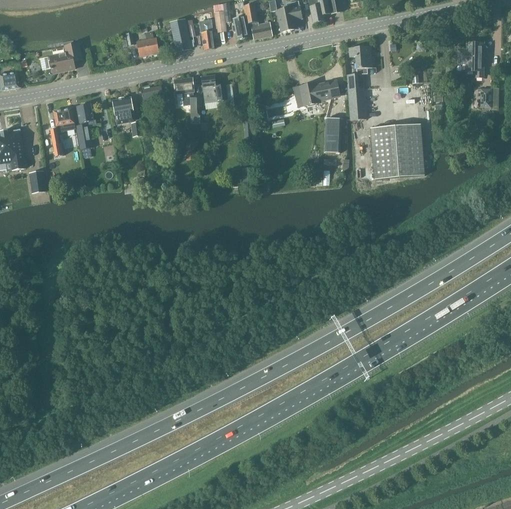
[(287,6),(276,8),(280,30),(296,27),(294,18),(302,17),(299,4),(298,0),(292,0),(286,1),(287,6)]
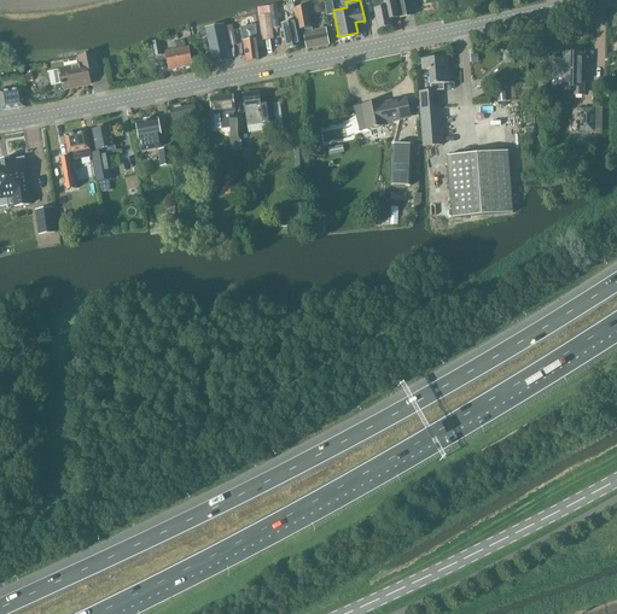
[(372,0),(377,25),(390,23),(389,16),(396,15),(394,0),(372,0)]
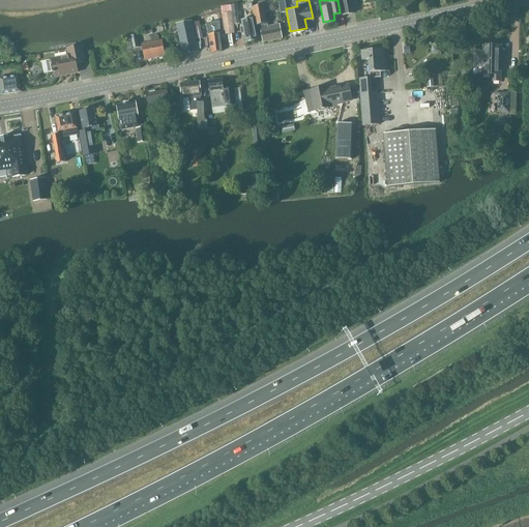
[(354,9),(352,0),(340,0),(343,12),(354,9)]
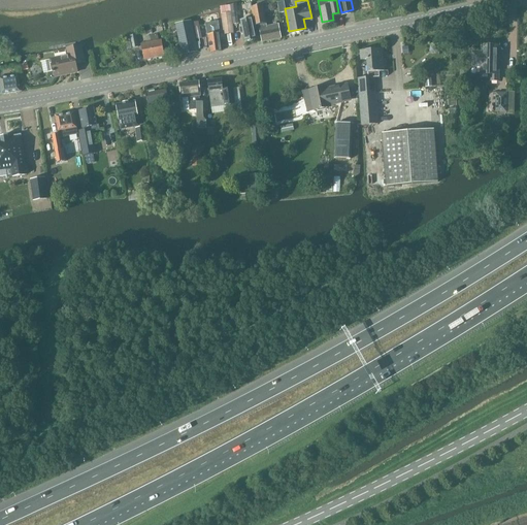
[(235,1),(229,2),(230,10),(231,20),(231,21),(237,20),(237,19),(236,10),(235,1)]
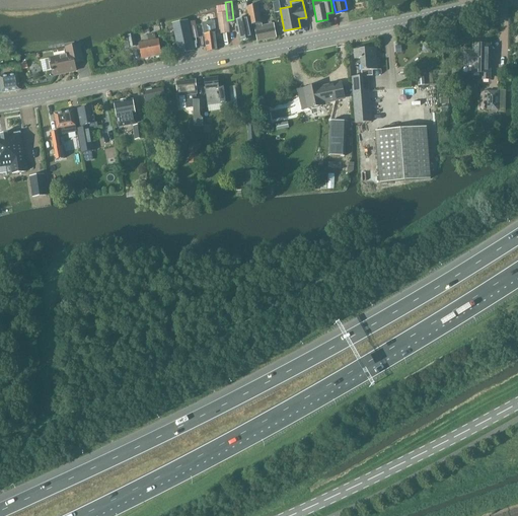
[(249,22),(253,22),(256,39),(276,35),(273,21),(261,23),(256,3),(246,4),(249,22)]
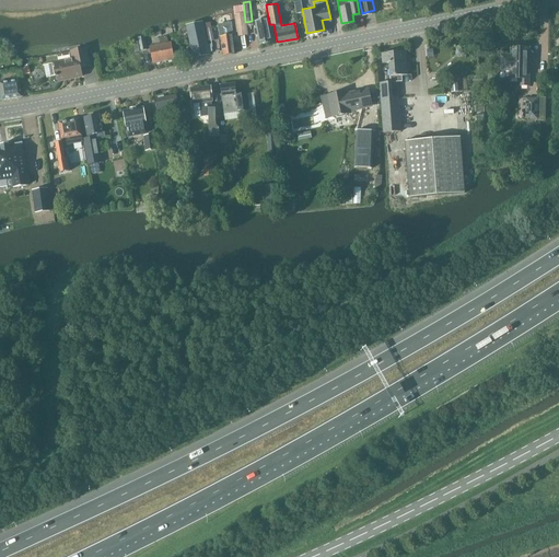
[(244,11),(234,12),(237,34),(247,33),(245,22),(244,11)]
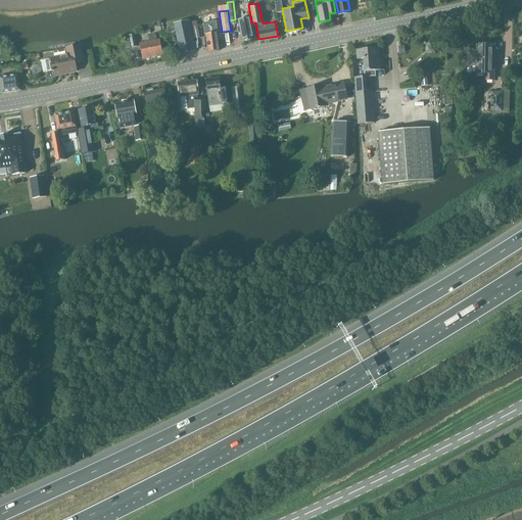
[(238,24),(236,25),(237,31),(240,31),(241,38),(252,36),(248,14),(237,16),(238,24)]
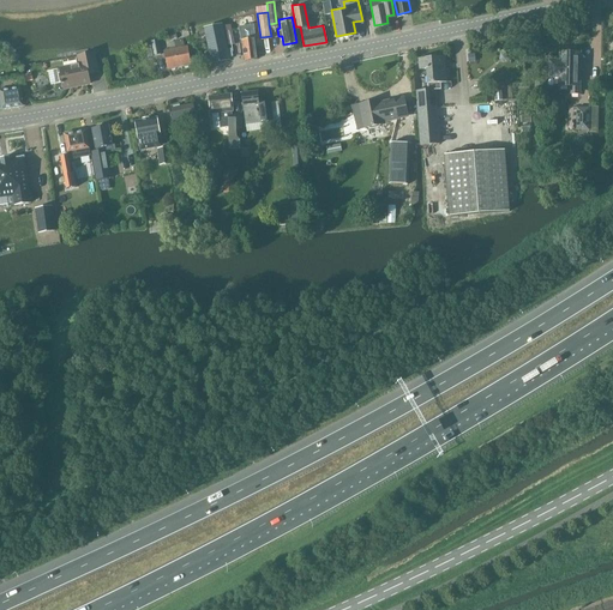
[(222,23),(222,22),(204,25),(211,60),(228,56),(224,42),(240,40),(244,59),(257,56),(252,25),(232,30),(229,22),(222,23)]
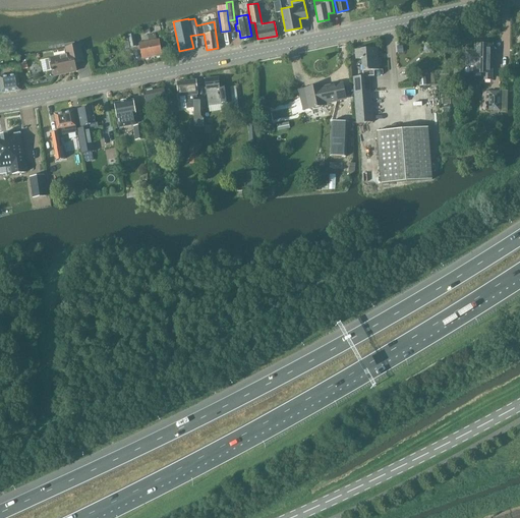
[(127,35),(129,45),(135,44),(133,32),(127,33),(127,35)]
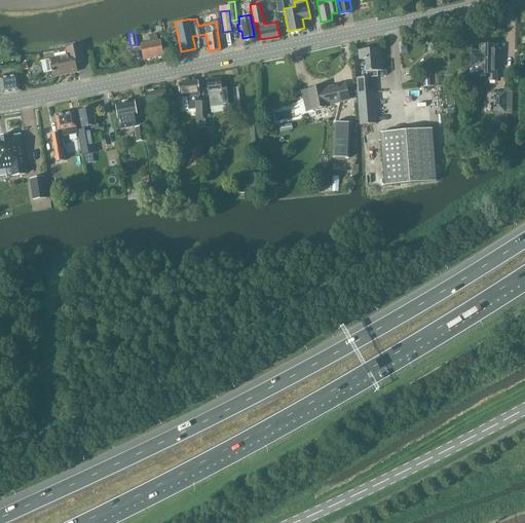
[(145,40),(140,41),(143,58),(146,57),(147,58),(149,57),(150,55),(156,54),(157,55),(160,54),(161,53),(163,53),(159,37),(157,38),(155,32),(148,33),(144,34),(145,40)]
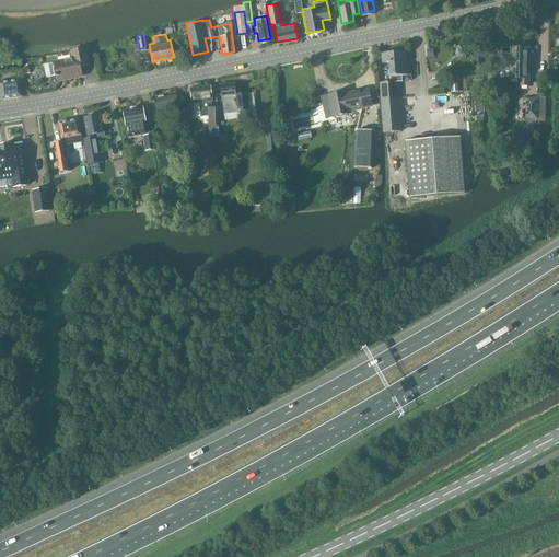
[(71,57),(48,61),(50,73),(55,72),(56,73),(57,73),(57,78),(81,73),(80,65),(88,64),(85,46),(70,49),(71,57)]
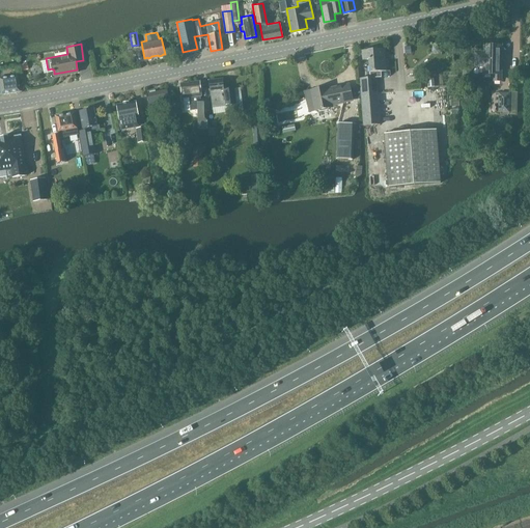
[(493,78),(499,78),(500,45),(484,45),(484,51),(475,51),(475,60),(483,60),(483,70),(493,70),(493,78)]
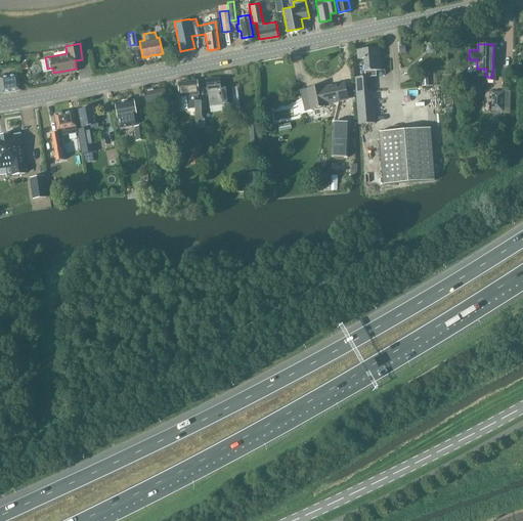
[(364,69),(364,74),(354,75),(358,122),(374,121),(371,75),(375,74),(375,69),(380,68),(379,46),(356,47),(357,57),(362,56),(363,69),(364,69)]
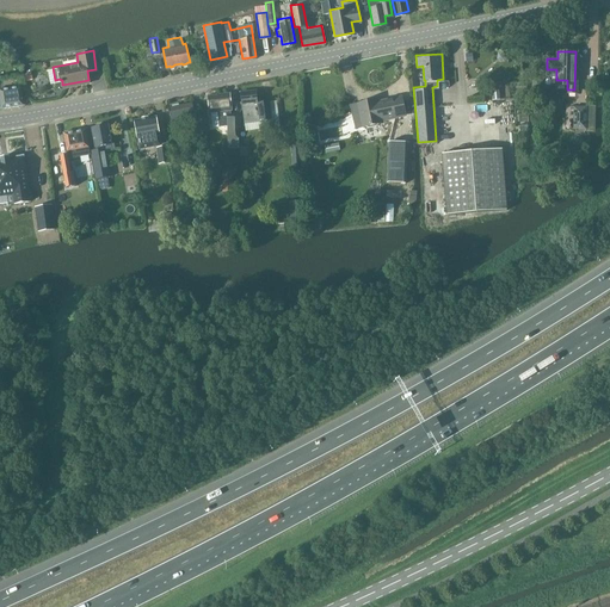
[(2,86),(0,86),(0,105),(22,103),(18,84),(2,86)]
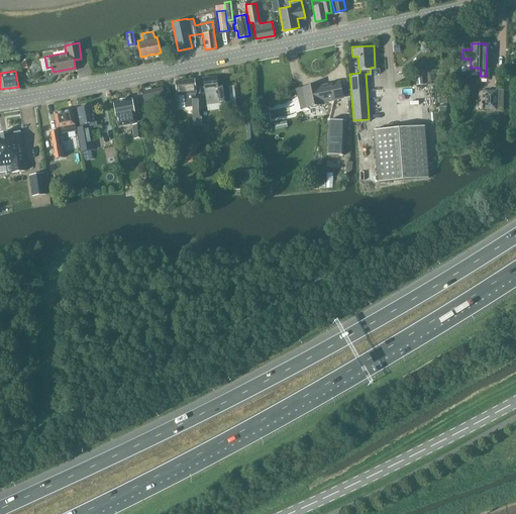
[(216,74),(203,76),(205,94),(218,92),(219,99),(229,98),(227,83),(217,85),(216,74)]
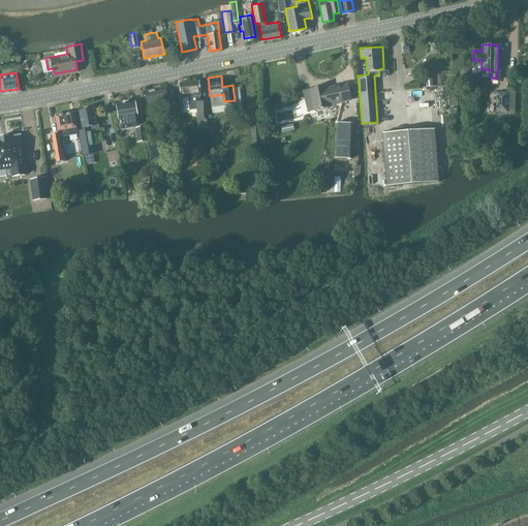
[(198,79),(179,81),(181,95),(187,95),(189,107),(197,106),(197,98),(199,98),(198,94),(199,94),(198,79)]
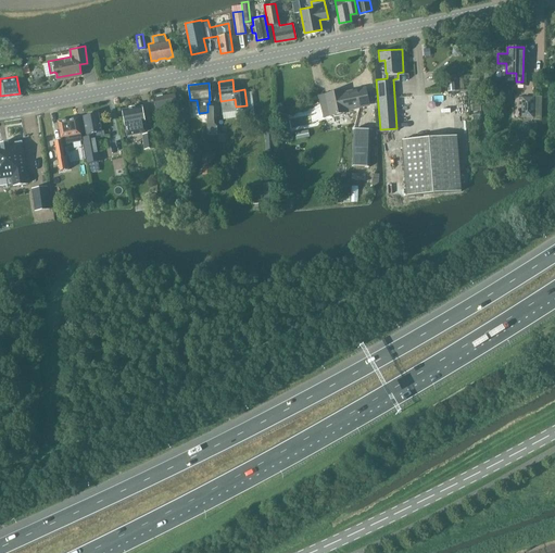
[(341,89),(326,92),(330,114),(332,113),(335,114),(342,113),(343,111),(345,110),(344,108),(368,102),(365,87),(341,92),(341,89)]
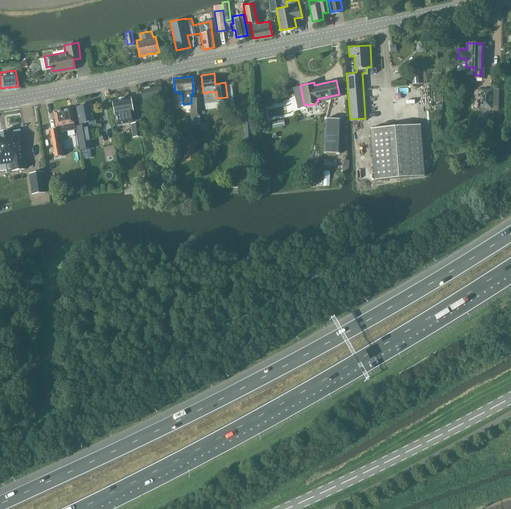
[(159,102),(164,101),(161,84),(149,87),(148,85),(144,86),(144,88),(141,88),(143,101),(158,98),(159,102)]
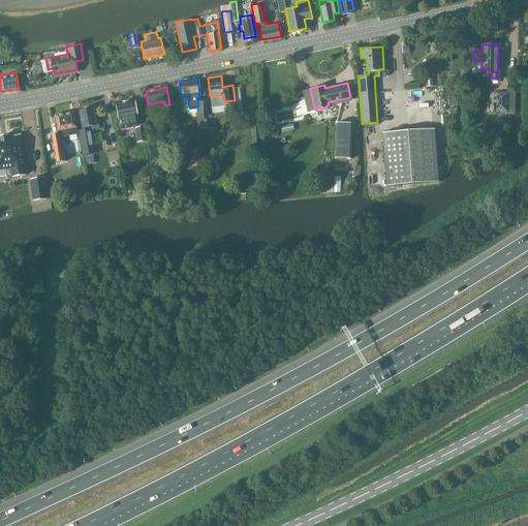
[(496,109),(507,110),(507,90),(496,90),(496,109)]
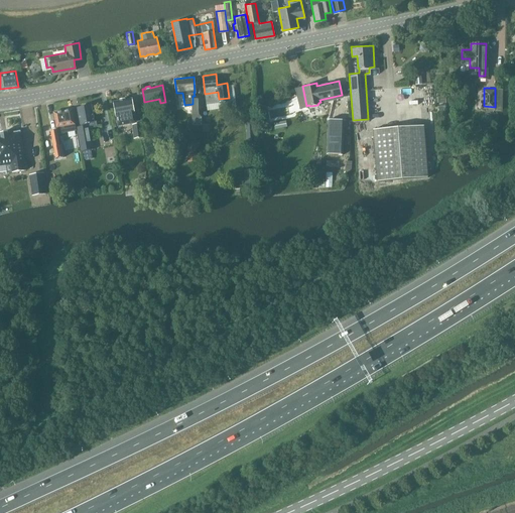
[(131,96),(112,99),(117,124),(129,122),(129,119),(135,118),(133,110),(131,96)]
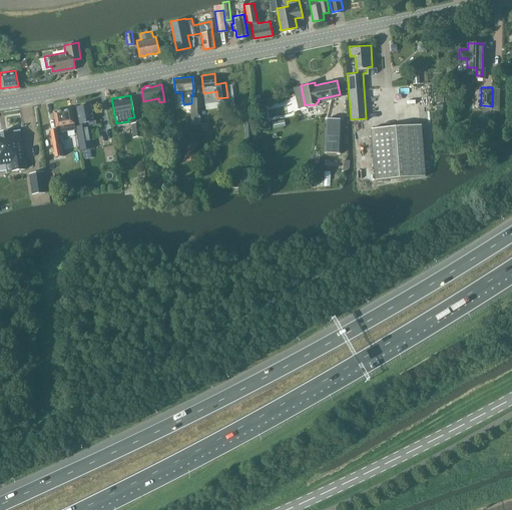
[(87,122),(88,125),(95,123),(94,118),(92,118),(89,103),(76,105),(79,121),(80,121),(80,123),(87,122)]
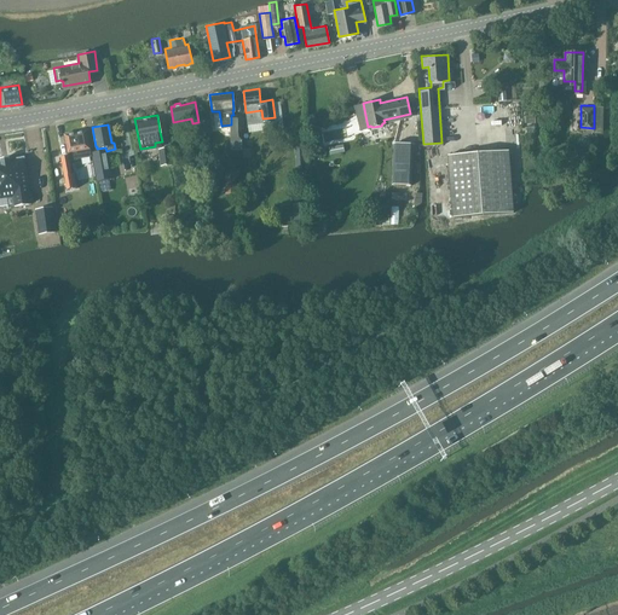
[(68,154),(61,155),(64,173),(63,173),(64,180),(70,179),(75,179),(74,172),(71,172),(69,158),(79,157),(78,149),(88,148),(85,128),(63,132),(68,154)]
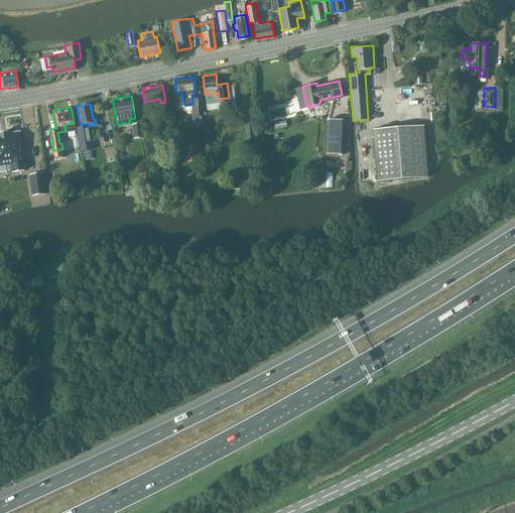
[(252,117),(245,118),(247,141),(254,140),(252,117)]
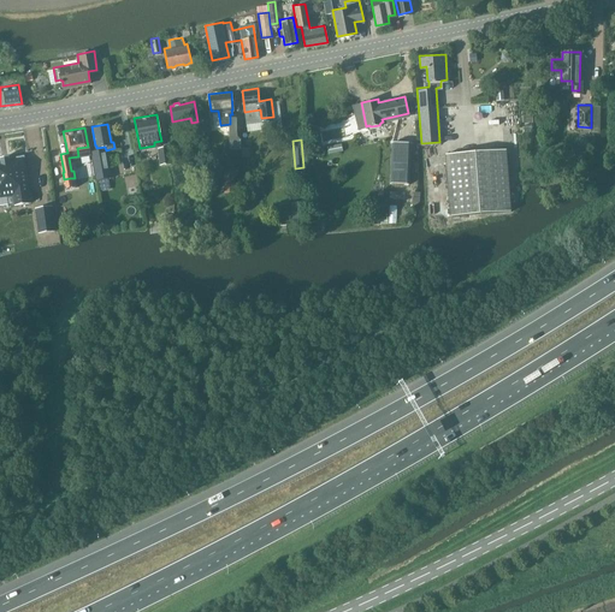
[(341,141),(326,144),(327,152),(342,148),(341,141)]
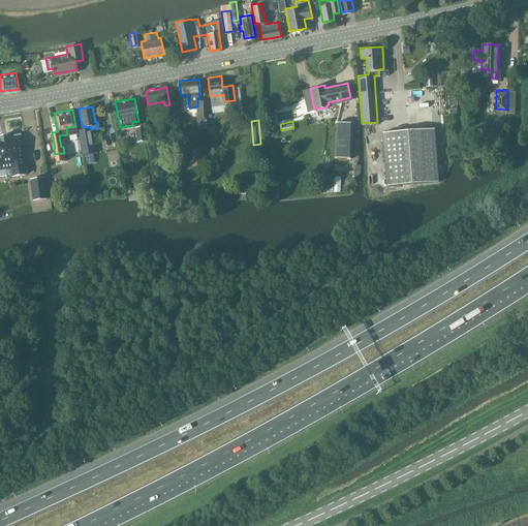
[(336,121),(334,156),(350,156),(352,121),(340,121),(336,121)]
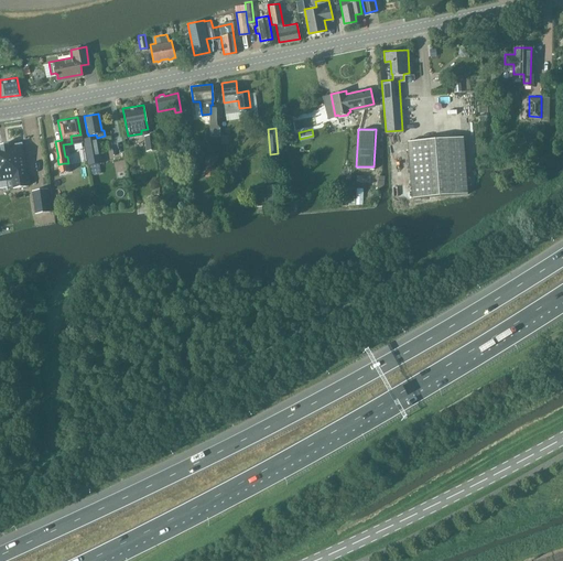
[(154,132),(144,133),(145,150),(157,149),(154,132)]
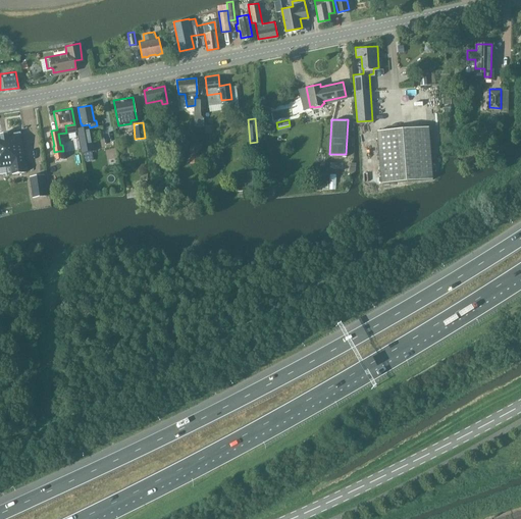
[(89,124),(77,126),(81,145),(82,151),(91,149),(90,143),(92,143),(90,127),(89,124)]
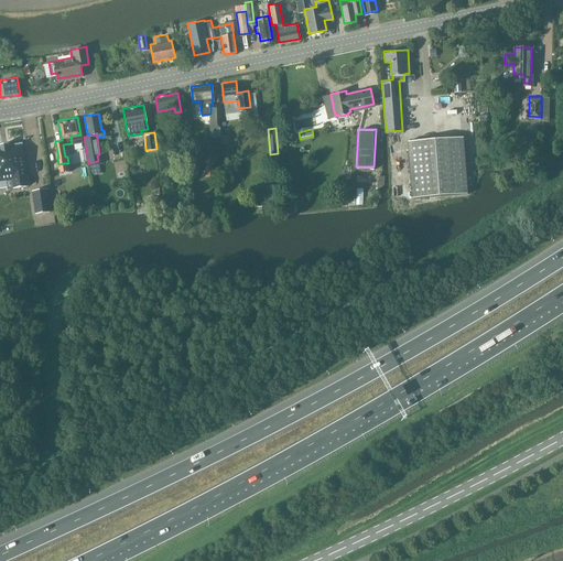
[(467,192),(463,136),(408,140),(412,195),(467,192)]
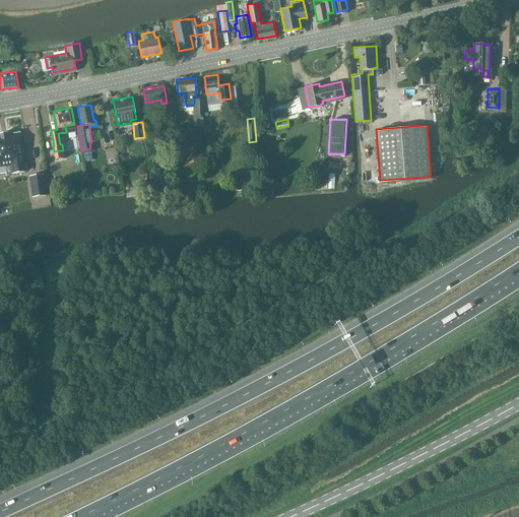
[(0,132),(0,165),(5,165),(10,164),(11,171),(25,169),(19,129),(7,131),(7,130),(0,131),(0,132)]
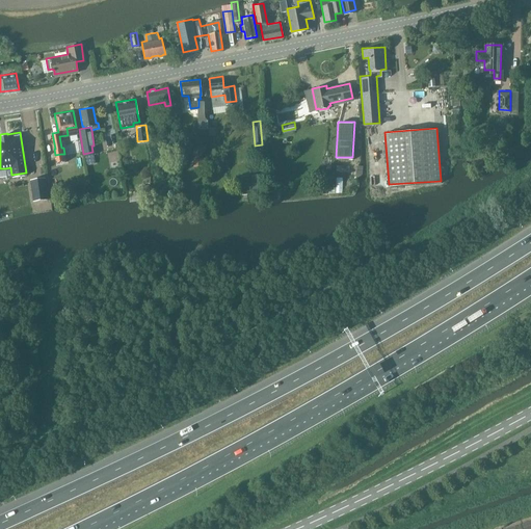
[(193,151),(193,165),(202,165),(202,151),(193,151)]
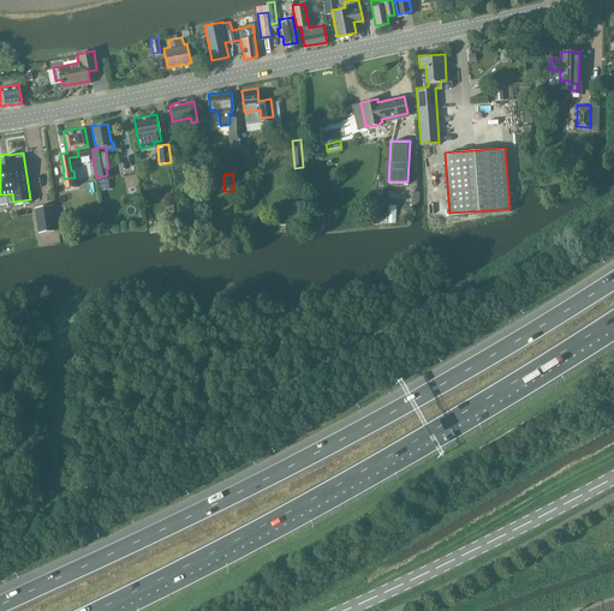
[(54,228),(51,203),(34,205),(37,231),(54,228)]
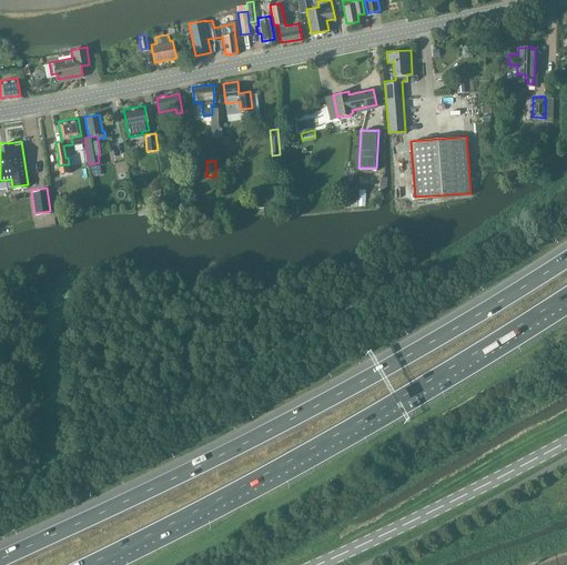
[(159,195),(149,197),(150,205),(160,203),(159,195)]
